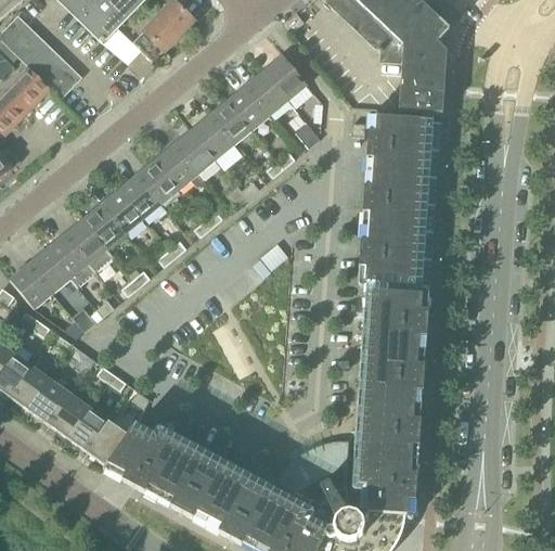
[(0,0),(0,20),(23,0),(0,0)]
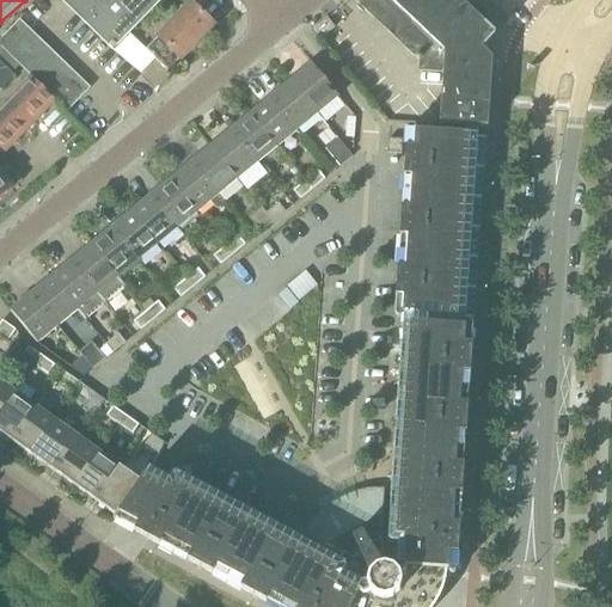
[(67,0),(114,46),(157,0),(67,0)]
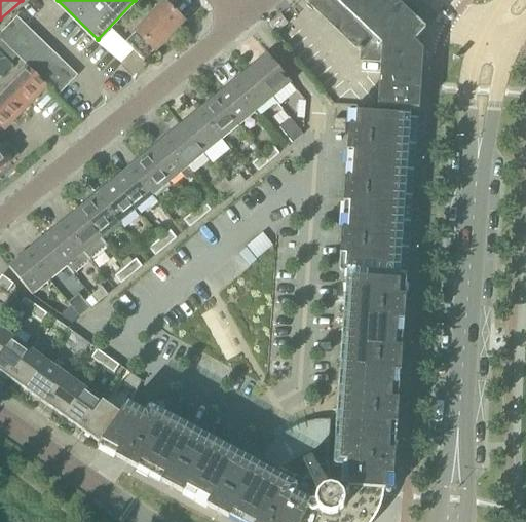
[(163,0),(125,39),(134,46),(145,58),(155,47),(155,48),(185,19),(165,0),(163,0)]
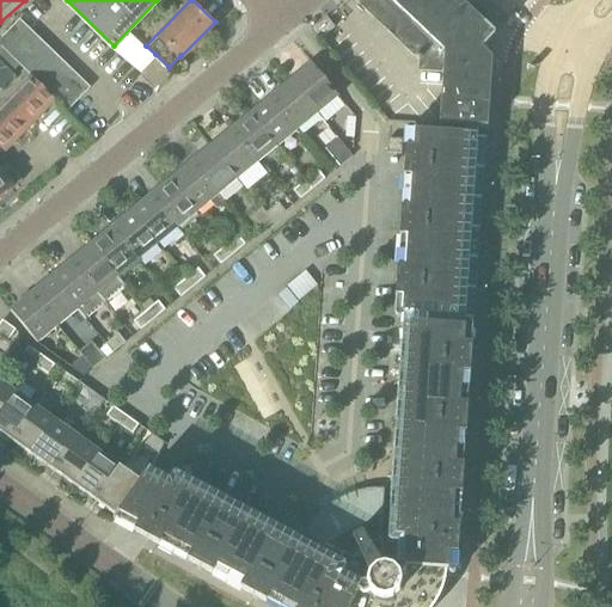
[(359,0),(418,57),(418,68),(442,69),(439,121),(487,124),(493,54),(482,44),(496,30),(464,0),(359,0)]
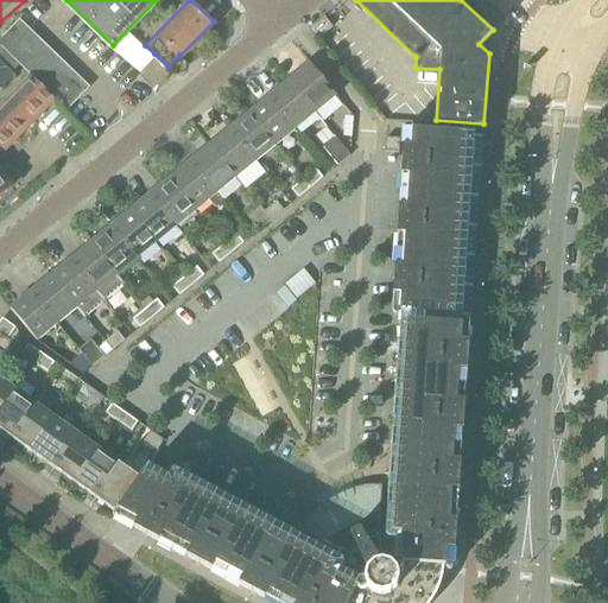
[(334,24),(325,13),(312,23),(321,33),(334,24)]
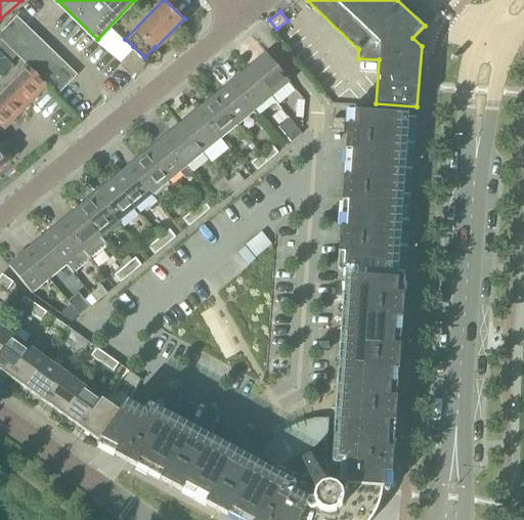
[(0,35),(26,60),(26,61),(47,82),(58,92),(76,73),(16,14),(0,31),(0,35)]
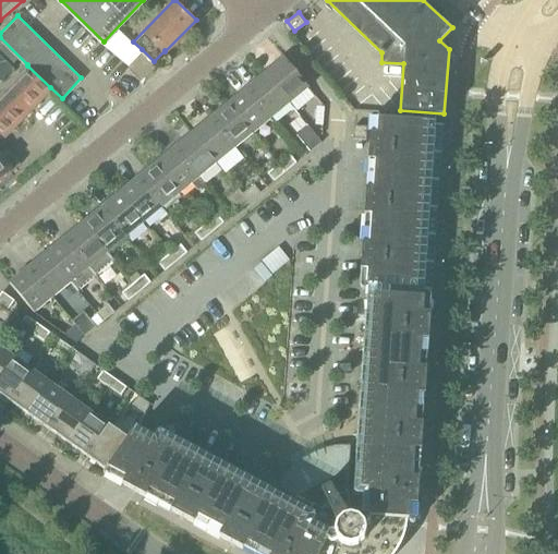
[(0,79),(13,67),(0,53),(0,79)]
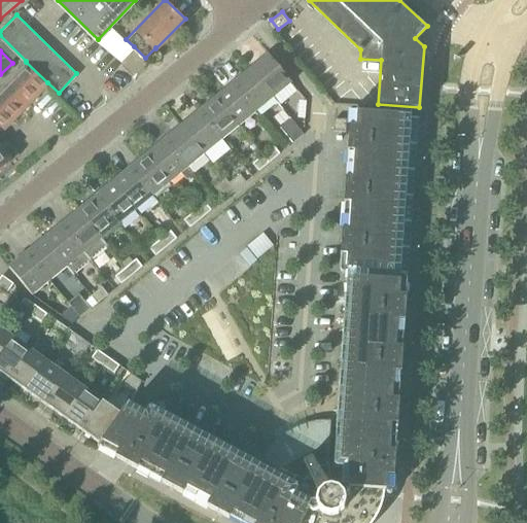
[(269,51),(251,66),(274,95),(291,80),(269,51)]
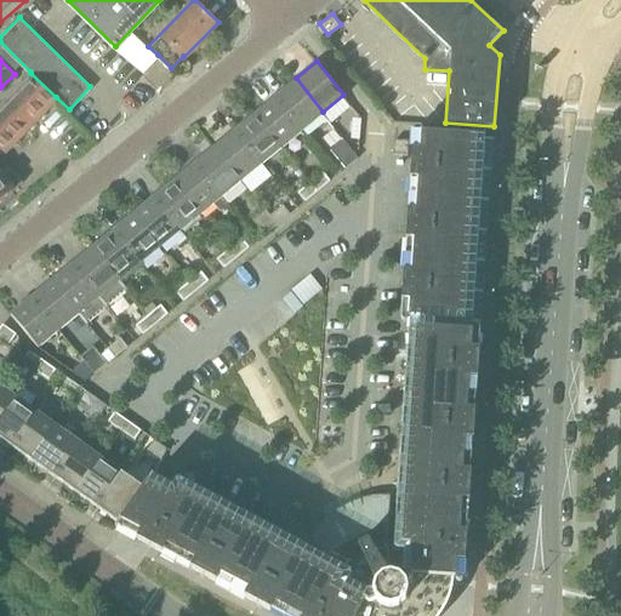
[(56,97),(30,73),(0,103),(0,147),(4,152),(56,97)]
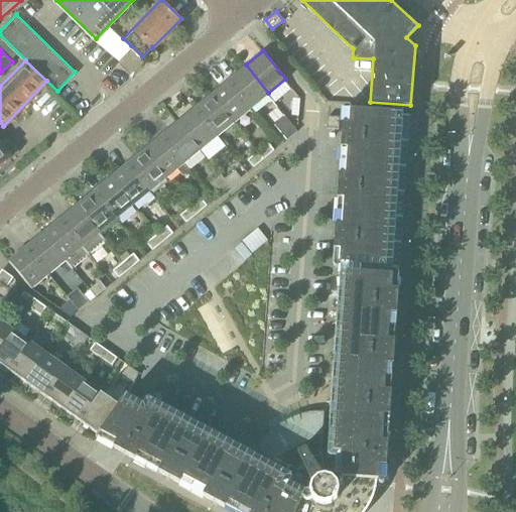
[(246,65),(229,79),(251,106),(268,93),(246,65)]
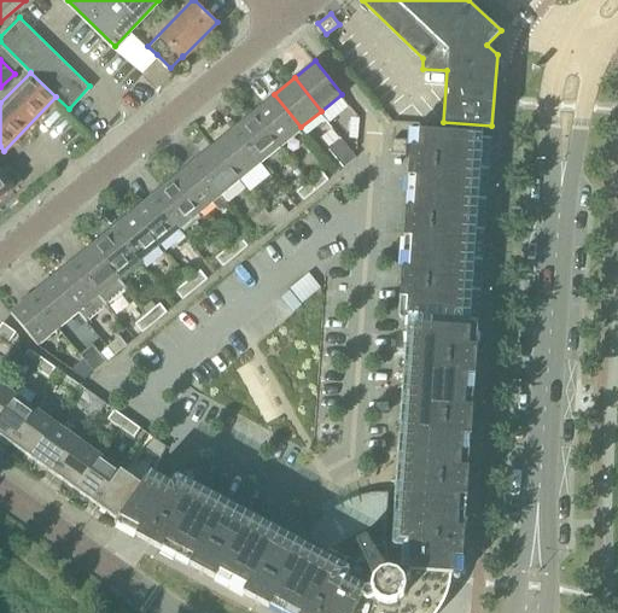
[(274,94),(254,111),(281,144),(301,127),(274,94)]
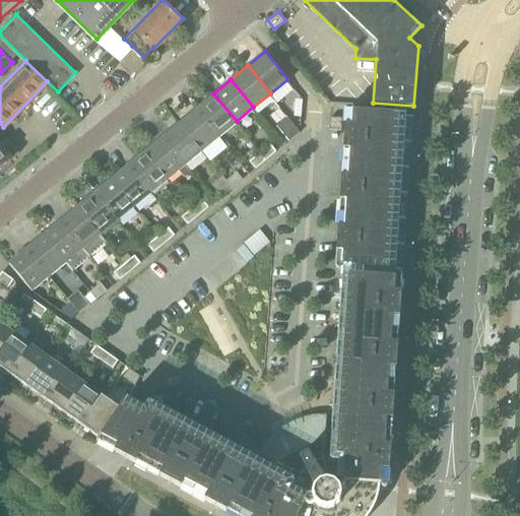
[(213,93),(196,108),(219,135),(237,121),(213,93)]
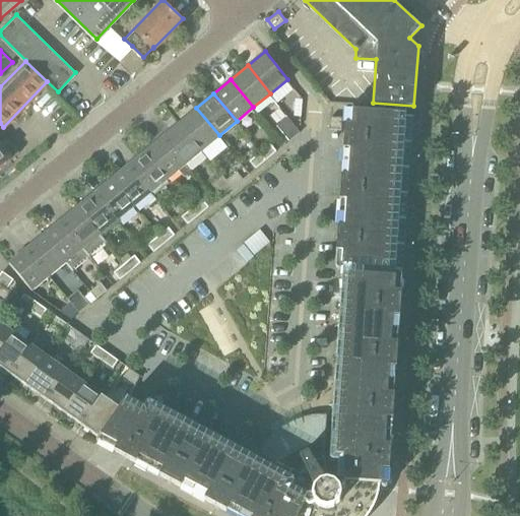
[(196,108),(180,121),(202,148),(219,135),(196,108)]
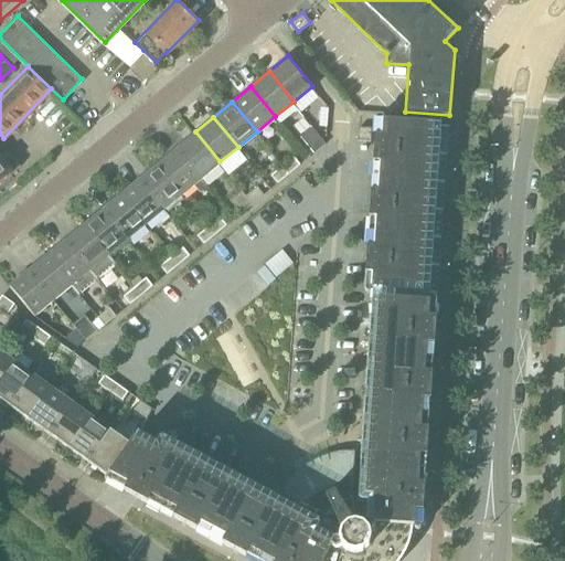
[(127,450),(112,473),(125,479),(128,482),(126,486),(125,488),(127,489),(136,494),(259,560),(397,560),(402,557),(406,549),(409,541),(412,533),(413,526),(413,524),(415,524),(415,509),(422,509),(423,509),(424,507),(425,485),(425,483),(423,483),(417,483),(419,453),(425,454),(427,454),(427,452),(428,429),(429,427),(427,427),(422,426),(424,398),(429,399),(430,399),(432,397),(433,373),(433,372),(430,371),(425,371),(427,342),(433,342),(435,342),(435,341),(436,318),(437,316),(435,316),(424,315),(425,299),(420,299),(420,293),(429,294),(441,123),(384,118),(383,134),(375,134),(373,160),(381,160),(379,189),(371,189),(369,215),(377,217),(375,245),(368,244),(365,271),(373,272),(372,287),(375,287),(375,296),(372,296),(366,368),(358,500),(368,500),(366,517),(374,521),(375,521),(374,526),(370,529),(364,524),(355,520),(355,512),(352,499),(355,448),(347,447),(337,448),(328,451),(319,454),(304,462),(297,468),(290,475),(284,482),(279,489),(317,510),(315,515),(281,497),(167,435),(159,450),(148,444),(136,437),(141,432),(139,431),(131,442),(132,443),(130,446),(131,447),(128,451),(127,450)]
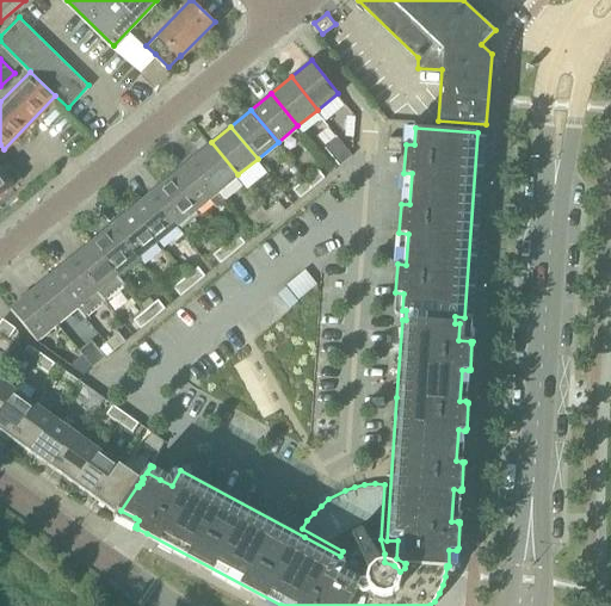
[(325,144),(332,153),(344,142),(338,135),(325,144)]
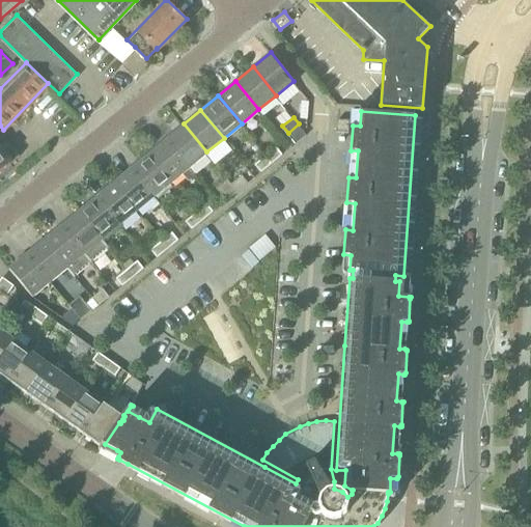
[(350,118),(337,117),(336,130),(348,130),(350,118)]
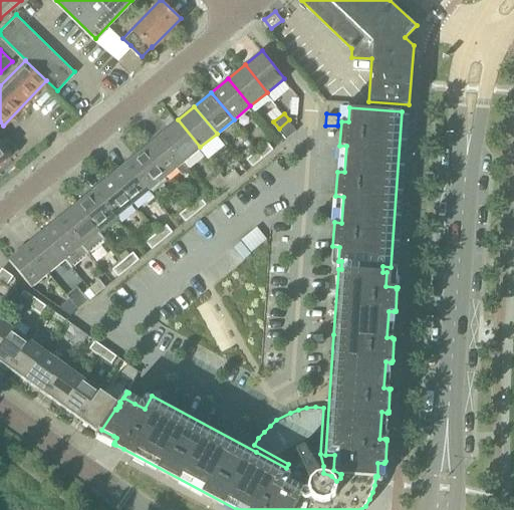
[(178,119),(161,134),(184,161),(200,147),(178,119)]
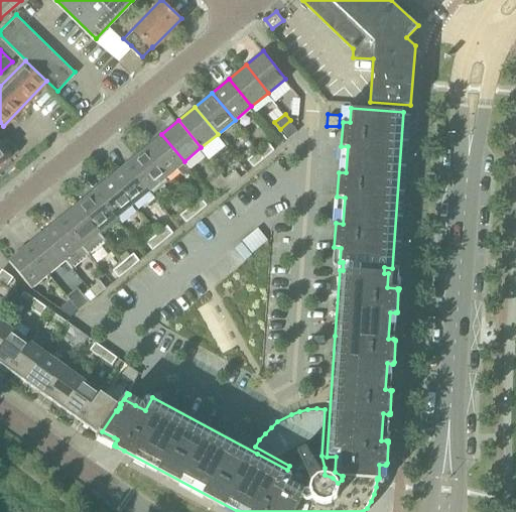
[(287,137),(297,129),(290,120),(280,129),(287,137)]
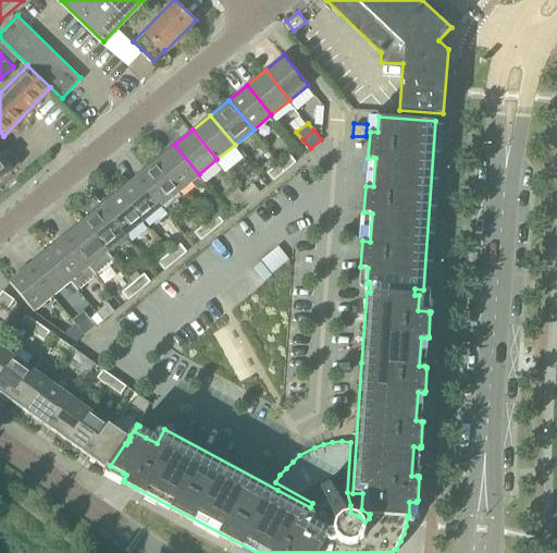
[(174,145),(156,160),(180,189),(199,174),(174,145)]
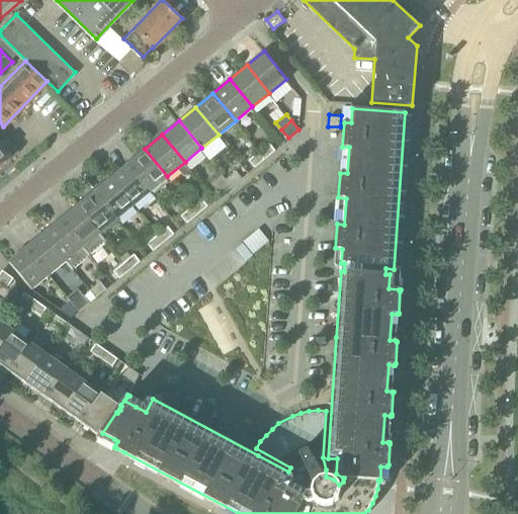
[(0,165),(11,157),(18,150),(7,137),(0,142),(0,165)]
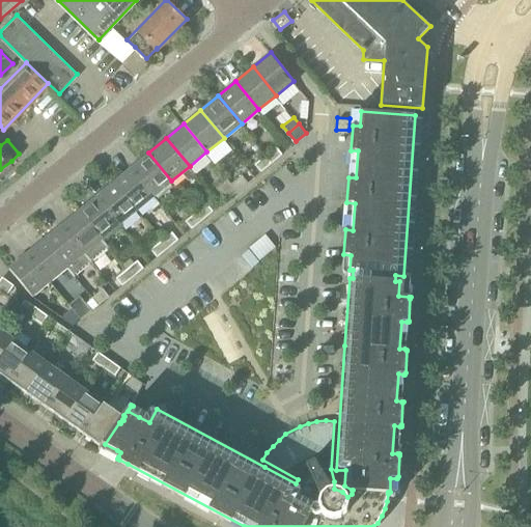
[(272,161),(282,151),(276,144),(266,154),(272,161)]
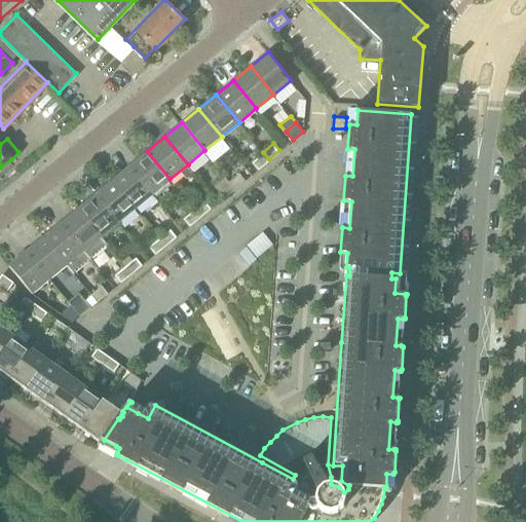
[(147,151),(129,165),(153,193),(170,179),(147,151)]
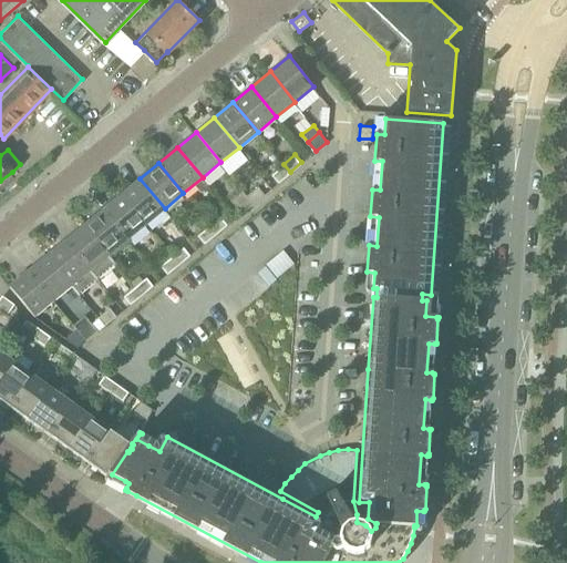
[(278,181),(290,172),(284,164),(272,173),(278,181)]
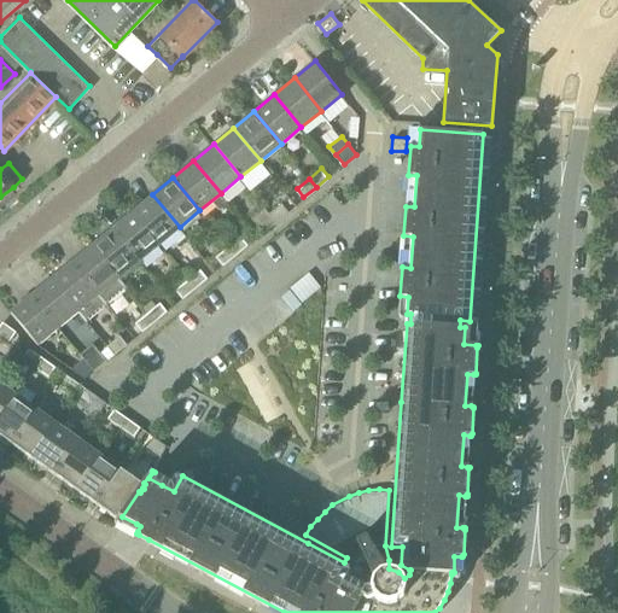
[(172,233),(180,227),(152,194),(133,210),(159,244),(172,233)]
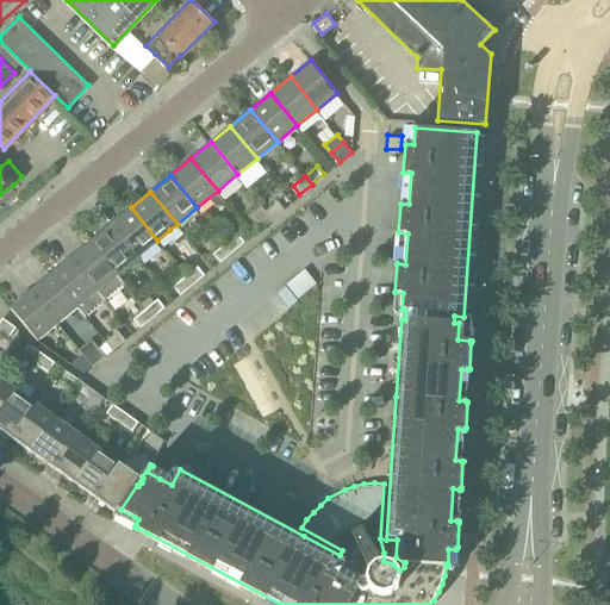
[(272,217),(285,207),(278,198),(266,209),(272,217)]
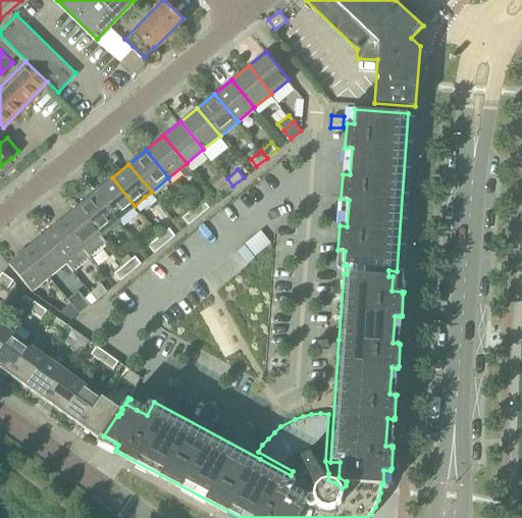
[(112,177),(95,192),(117,219),(135,206),(112,177)]
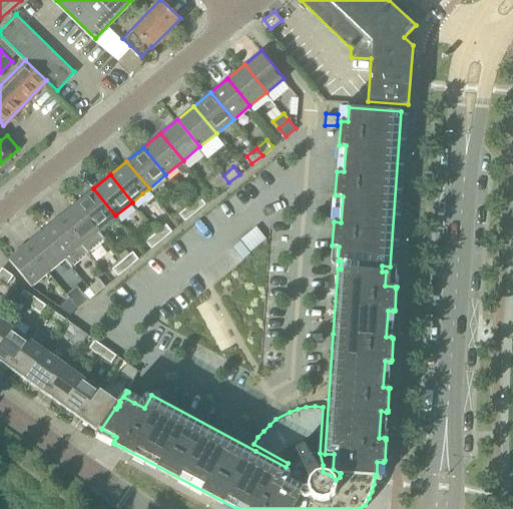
[(218,191),(228,182),(223,175),(212,183),(218,191)]
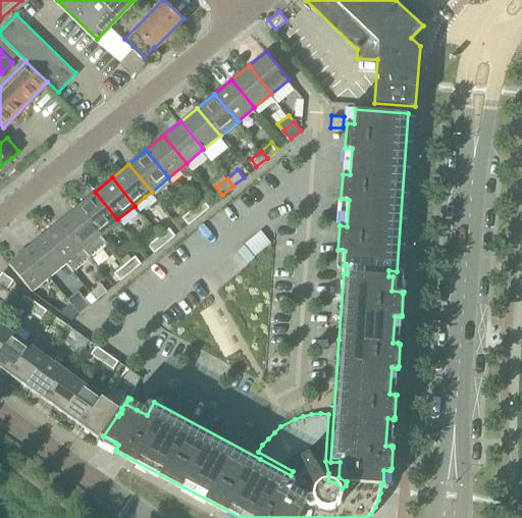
[(95,192),(79,205),(101,234),(117,219),(95,192)]
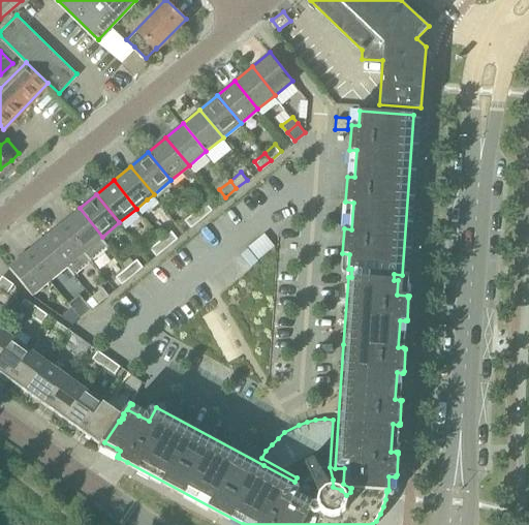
[(154,194),(147,199),(152,206),(159,201),(154,194)]
